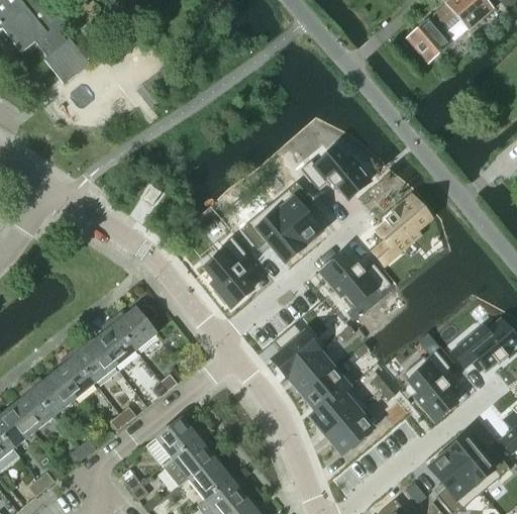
[(0,0),(0,29),(1,28),(21,53),(35,41),(47,57),(43,60),(64,85),(90,65),(70,38),(67,40),(60,31),(68,25),(59,14),(57,15),(49,7),(58,0),(0,0)]
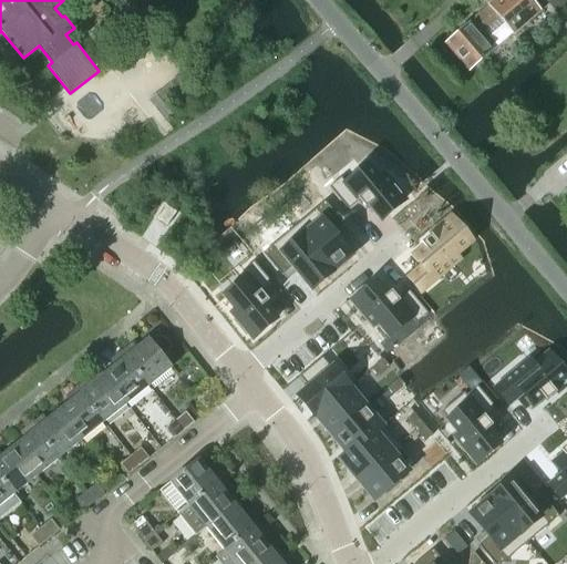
[(468,21),(446,40),(468,68),(492,48),(512,31),(513,32),(540,9),(533,0),(491,0),(487,3),(492,7),(478,18),(476,16),(468,22),(468,21)]
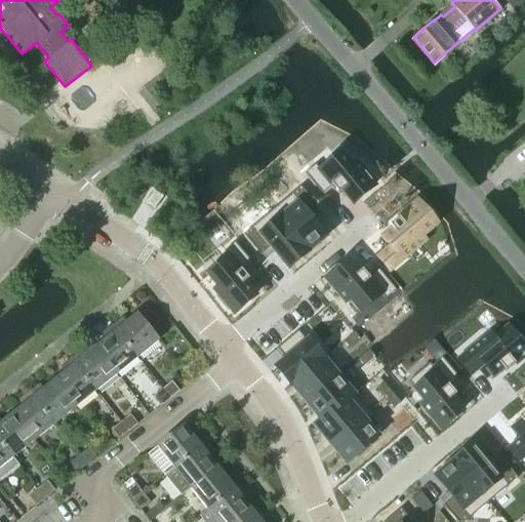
[(315,162),(305,171),(322,192),(332,184),(338,192),(342,188),(350,197),(352,200),(353,201),(355,200),(358,196),(374,183),(370,178),(372,176),(362,163),(359,164),(355,160),(352,163),(340,150),(320,167),(315,162)]
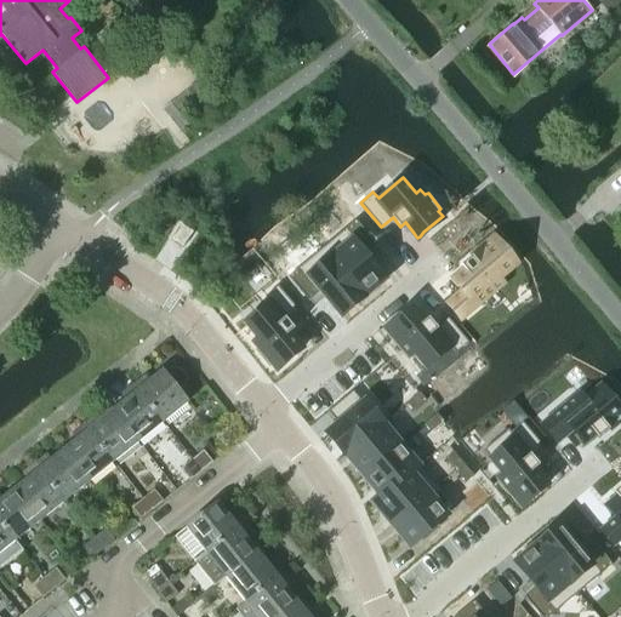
[(355,218),(322,246),(363,295),(385,276),(369,258),(364,252),(375,244),(376,243),(355,218)]
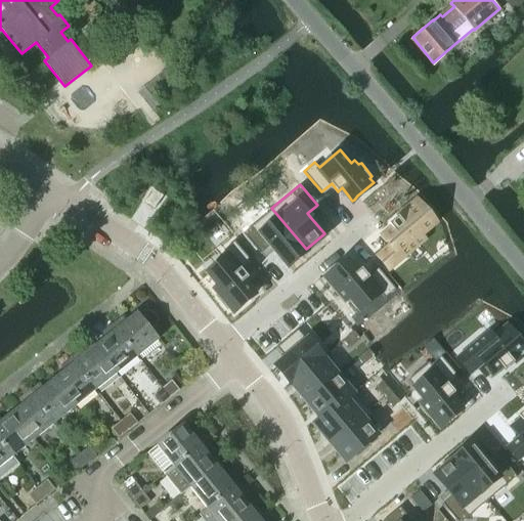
[(143,201),(154,208),(163,193),(153,187),(143,201)]
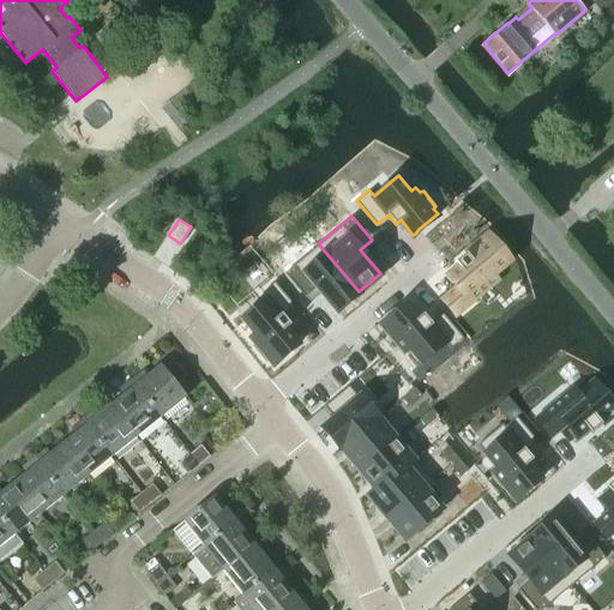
[(458,285),(444,297),(455,310),(494,278),(491,273),(509,259),(488,234),(456,260),(459,265),(449,273),(458,285)]
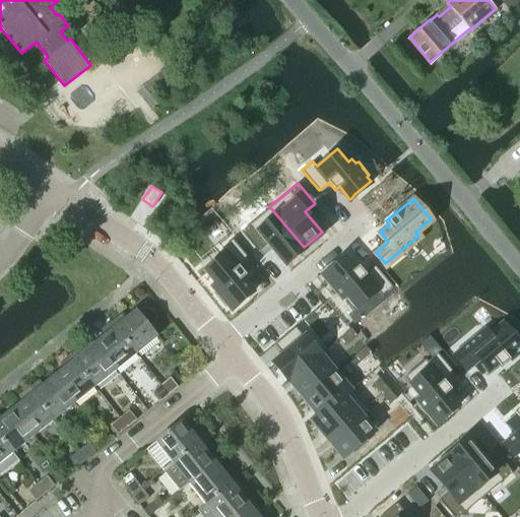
[(269,206),(241,230),(258,250),(259,250),(268,242),(272,247),(285,263),(304,247),(269,206)]
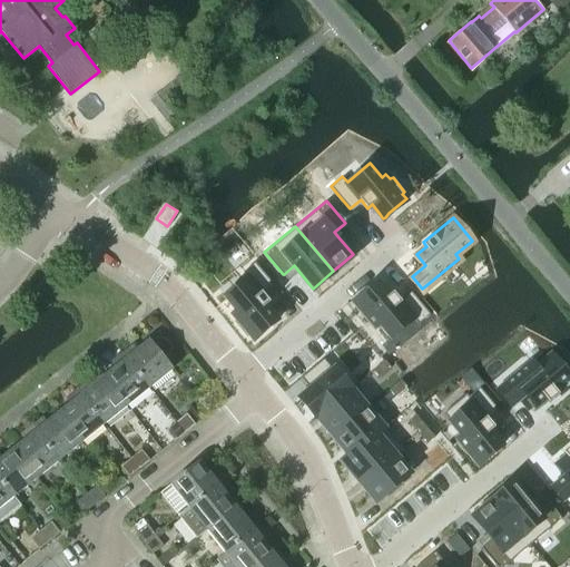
[(248,276),(225,295),(237,309),(233,312),(237,318),(235,320),(247,334),(249,332),(254,338),(272,323),(275,320),(277,318),(276,316),(273,313),(266,304),(269,301),(263,292),(274,283),(255,261),(243,271),(248,276)]
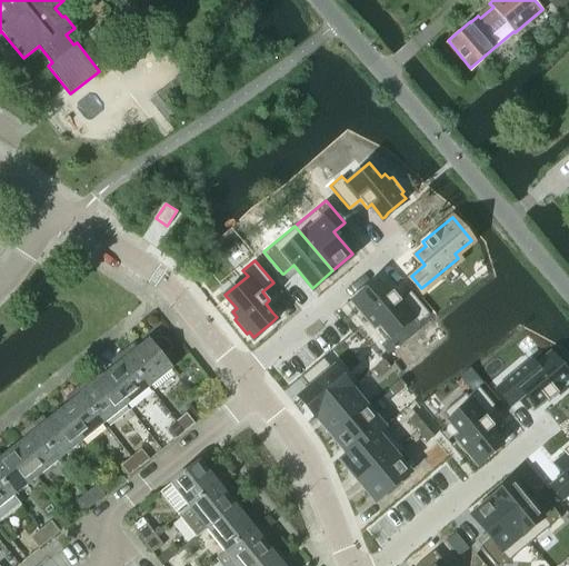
[(370,285),(353,299),(375,324),(378,320),(390,335),(412,316),(418,321),(429,313),(410,289),(399,298),(392,290),(388,294),(380,285),(378,281),(377,279),(375,281),(370,285)]
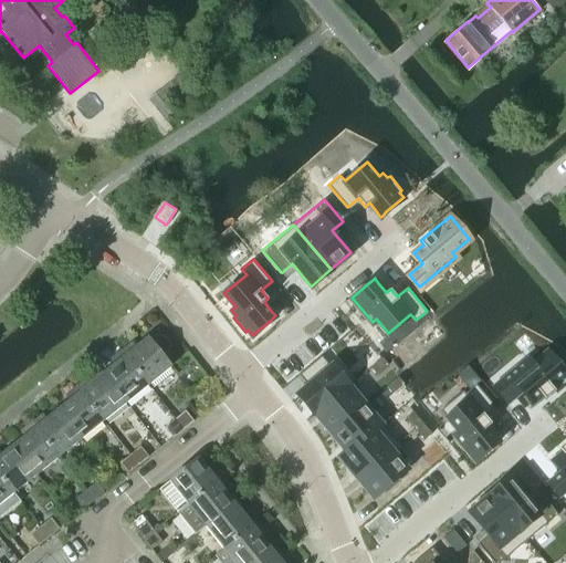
[(132,340),(121,348),(148,383),(171,365),(164,355),(168,352),(169,350),(170,348),(171,346),(171,344),(171,342),(171,341),(170,340),(170,337),(169,336),(168,335),(167,334),(166,333),(164,332),(161,332),(159,332),(157,332),(156,333),(154,333),(153,334),(149,337),(148,335),(136,345),(132,340)]
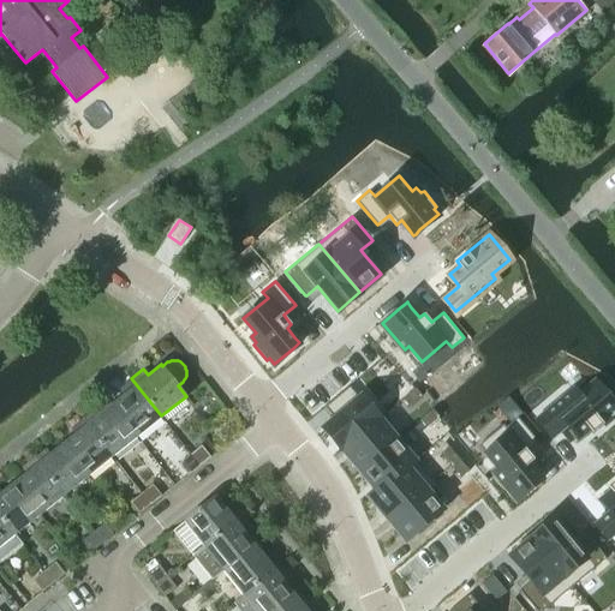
[(124,393),(112,403),(137,436),(161,415),(131,378),(120,388),(124,393)]
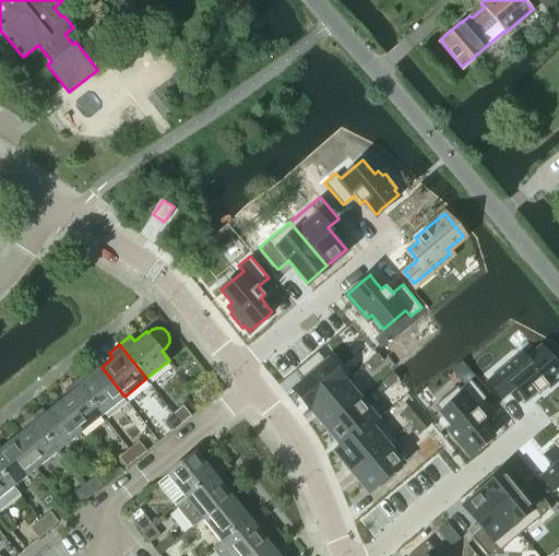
[(502,369),(489,380),(501,395),(514,383),(525,397),(535,389),(538,393),(558,375),(558,368),(539,346),(525,358),(521,354),(502,369)]
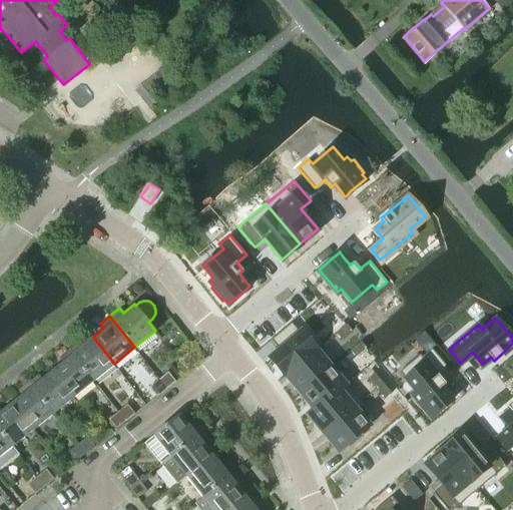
[(279,348),(270,355),(285,374),(316,348),(315,347),(301,330),(299,331),(292,321),(271,338),(279,348)]
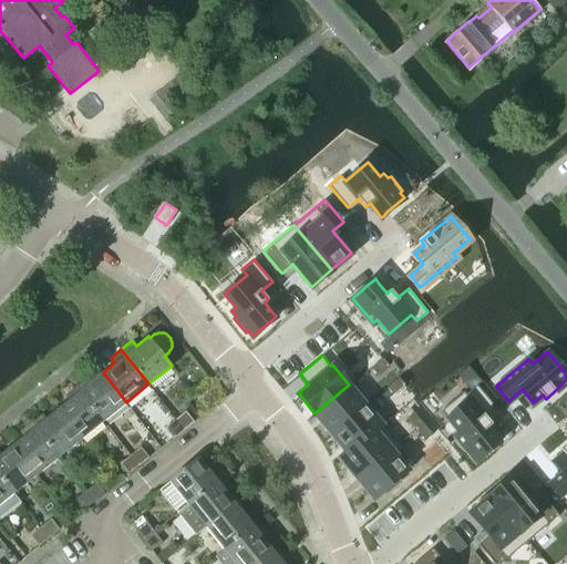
[(382,357),(371,367),(377,373),(389,363),(382,357)]
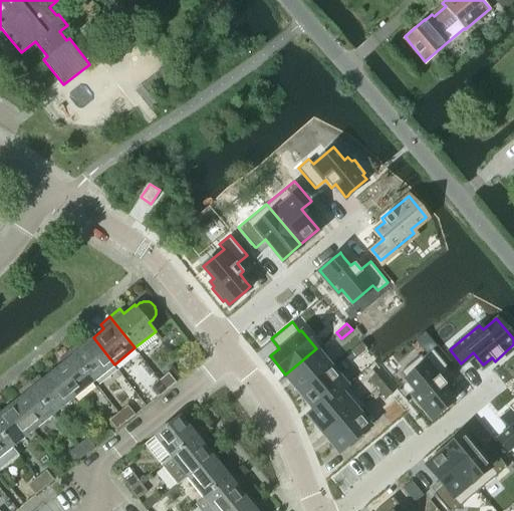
[(78,341),(69,349),(94,380),(114,364),(93,337),(82,345),(78,341)]
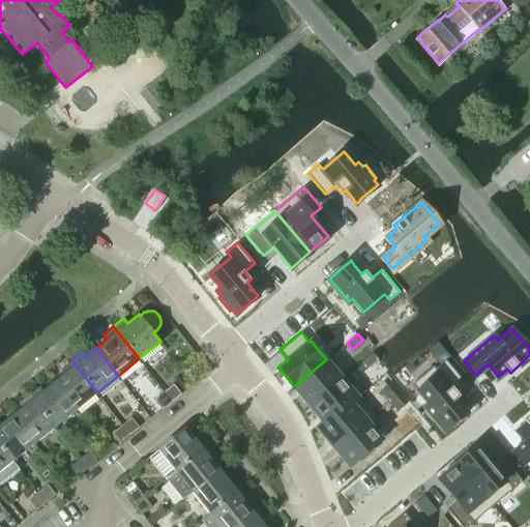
[(378,357),(373,351),(361,360),(366,367),(378,357)]
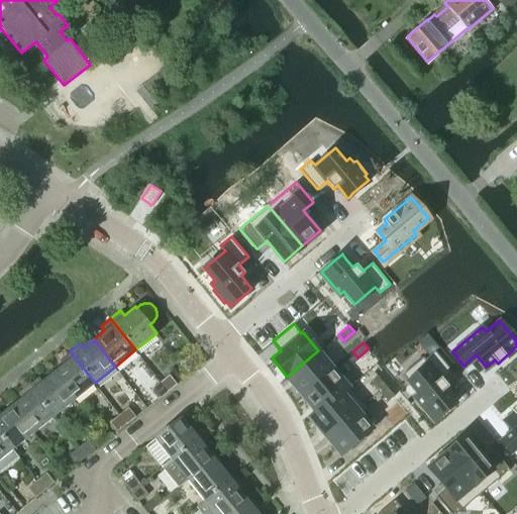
[(318,350),(287,377),(302,394),(336,365),(321,346),(317,349),(318,350)]
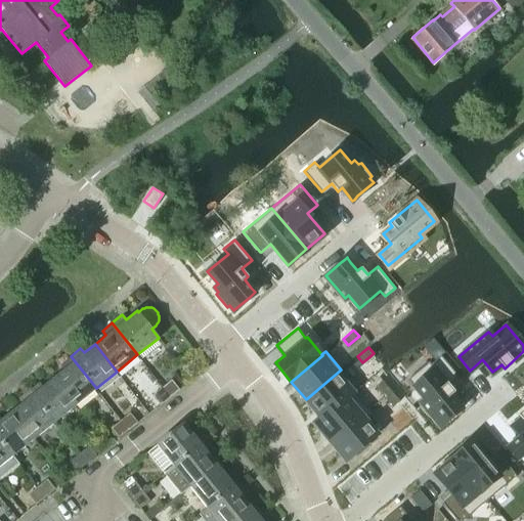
[(429,360),(407,378),(425,399),(421,402),(440,425),(456,411),(462,407),(457,402),(450,394),(454,391),(448,384),(457,376),(440,354),(431,362),(429,360)]
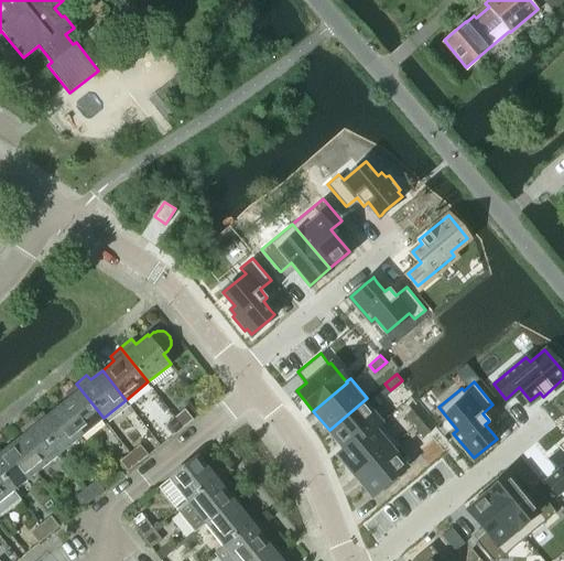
[(68,397),(57,406),(80,435),(104,418),(76,384),(65,391),(68,397)]
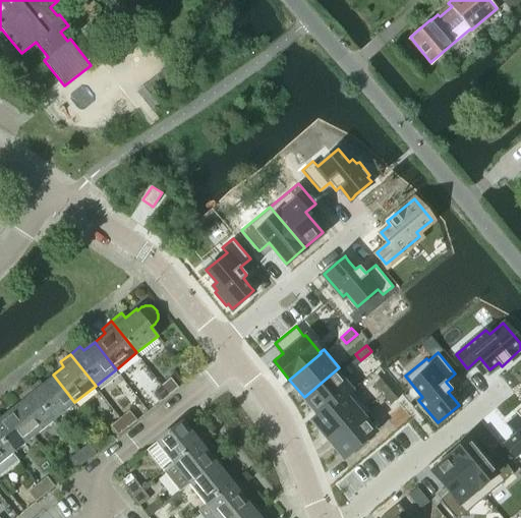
[(339,367),(304,397),(319,414),(320,415),(352,388),(354,386),(339,367)]
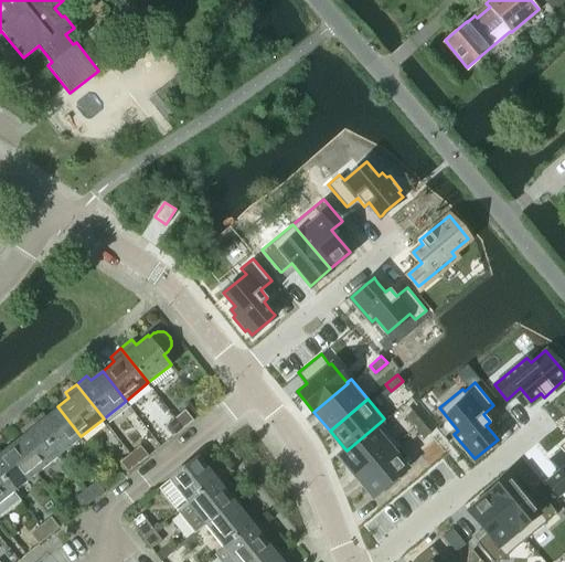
[(42,411),(31,420),(59,454),(81,436),(57,406),(45,416),(42,411)]
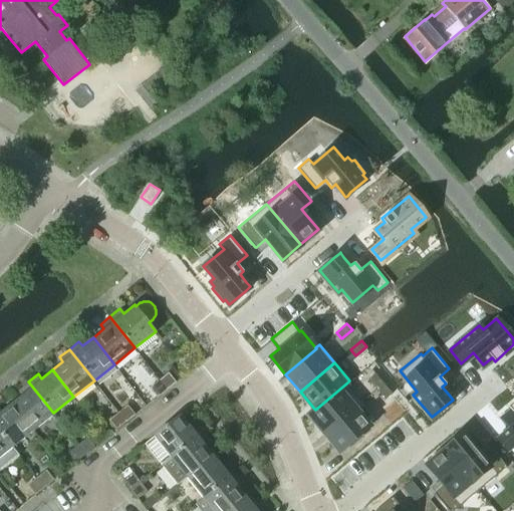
[(169,371),(160,378),(167,388),(176,380),(169,371)]
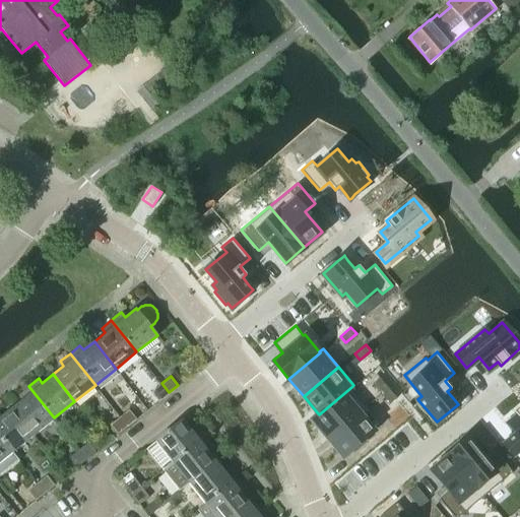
[(379,376),(373,382),(381,392),(387,387),(379,376)]
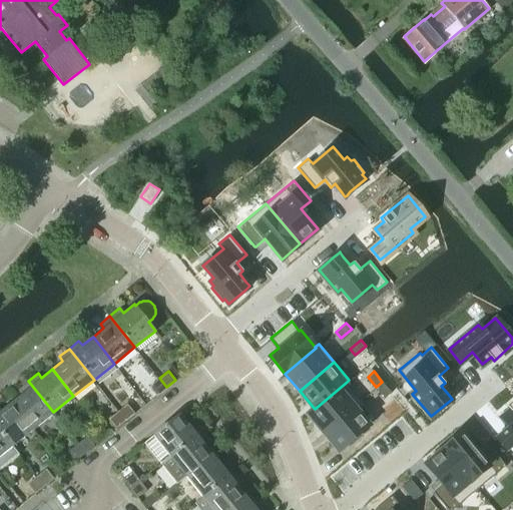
[(166,387),(159,378),(149,386),(157,395),(166,387)]
